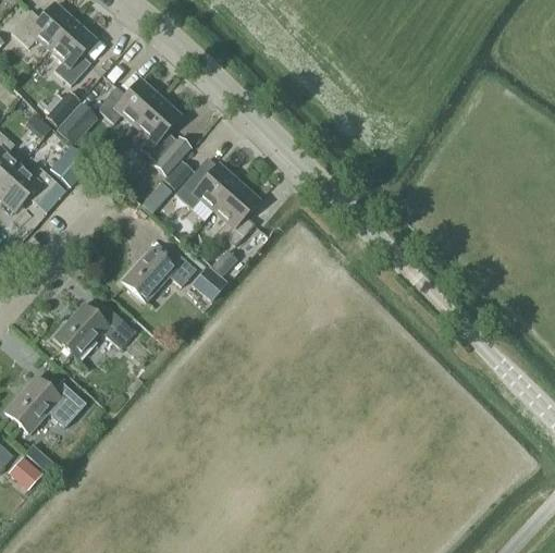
[(61,0),(60,2),(77,17),(88,3),(84,0),(61,0)]
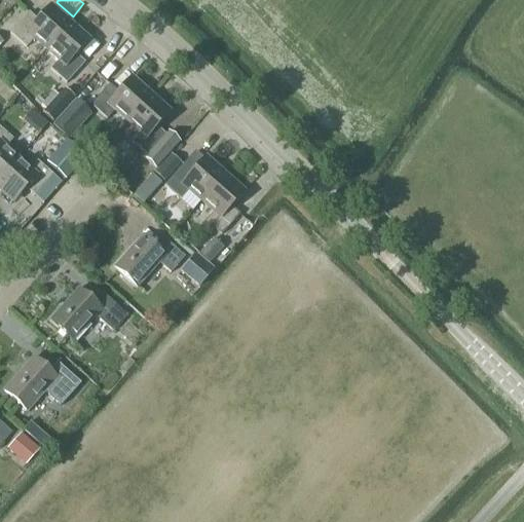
[(48,46),(70,22),(51,5),(40,17),(30,9),(11,30),(28,44),(36,36),(48,46)]
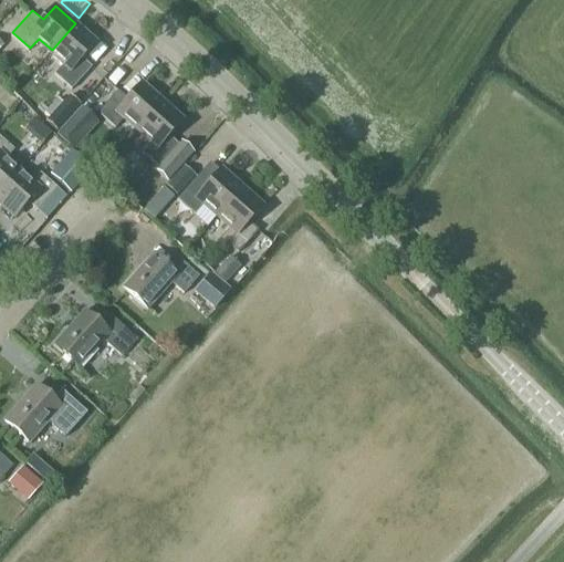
[(75,23),(52,50),(65,62),(56,72),(73,87),(93,65),(81,55),(95,40),(75,23)]
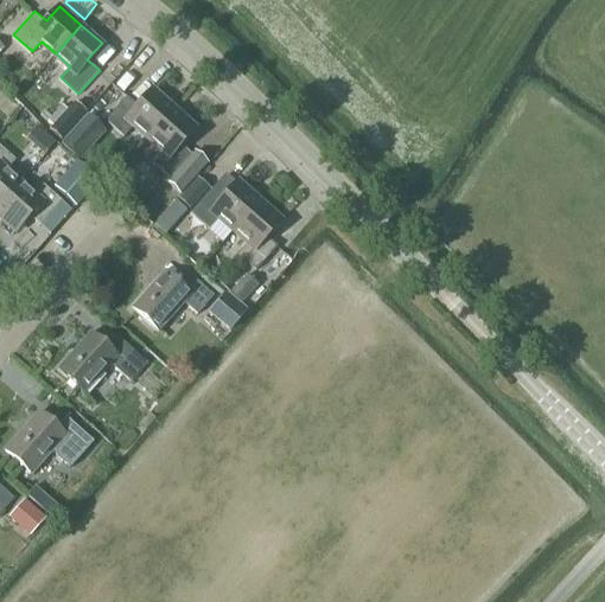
[(147,139),(174,108),(152,88),(137,104),(127,96),(106,121),(123,136),(133,126),(147,139)]
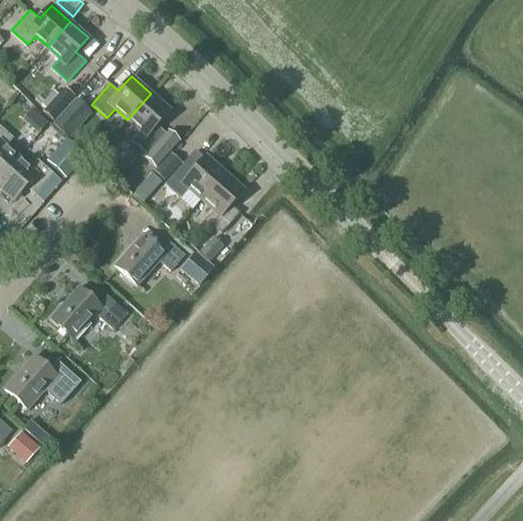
[(58,113),(76,94),(66,85),(49,105),(58,113)]
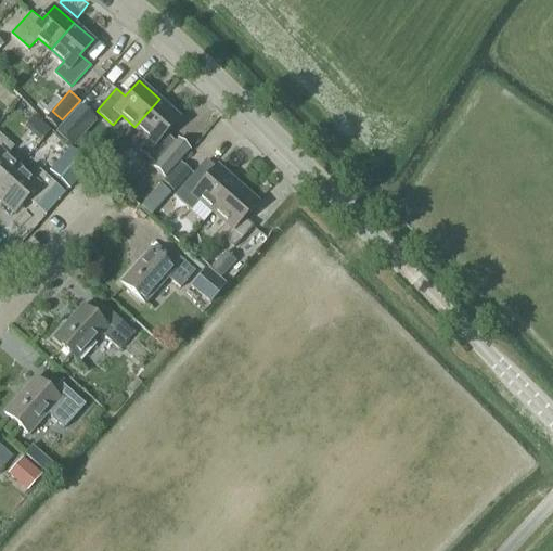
[(159,99),(134,127),(149,139),(140,149),(157,163),(154,166),(165,177),(189,146),(178,137),(175,140),(166,131),(179,116),(159,99)]
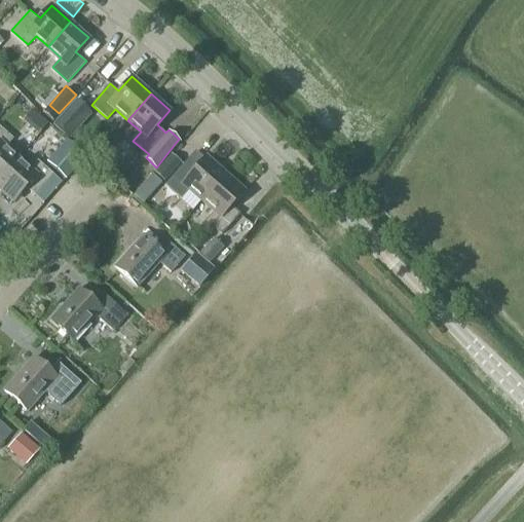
[(71,137),(92,111),(76,97),(53,121),(71,137)]
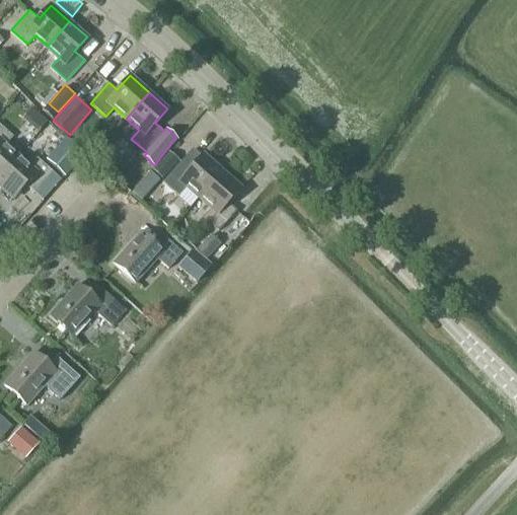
[(44,127),(51,117),(35,105),(28,117),(44,127)]
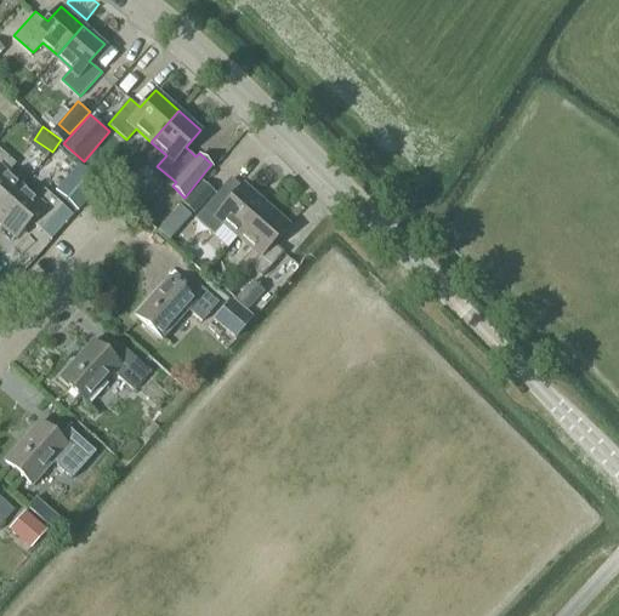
[(0,207),(21,186),(6,172),(16,161),(0,147),(0,207)]
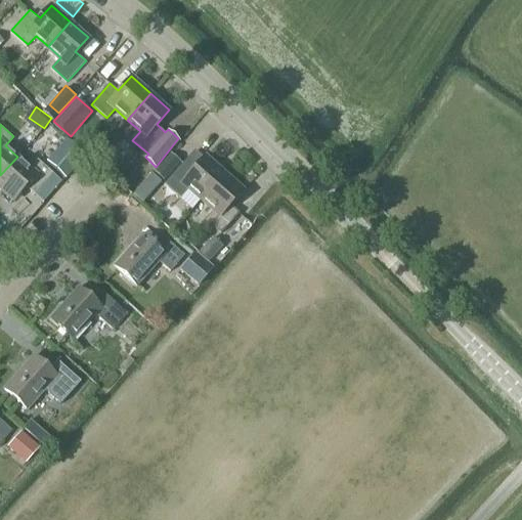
[(86,154),(68,137),(47,160),(66,176),(86,154)]
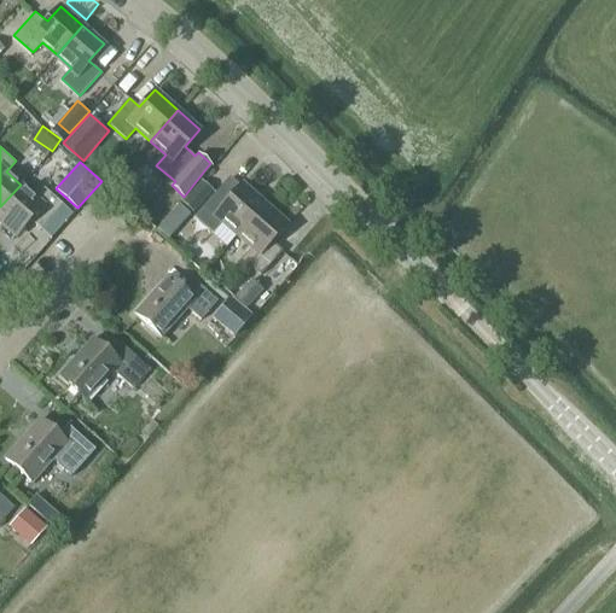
[(195,210),(214,188),(203,179),(184,200),(195,210)]
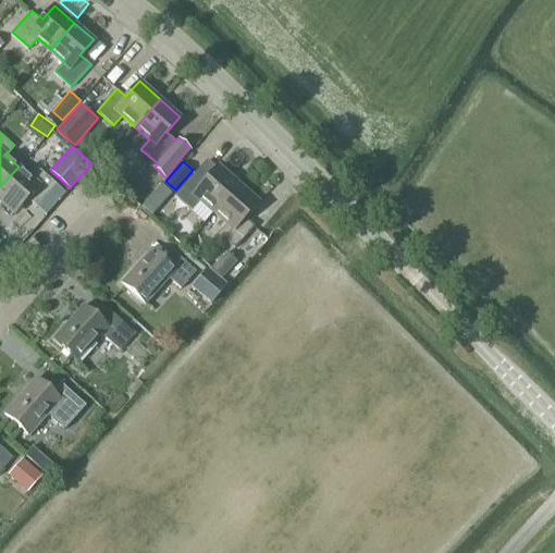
[(194,172),(176,194),(193,208),(201,198),(214,210),(238,183),(218,164),(205,179),(196,171),(194,172)]
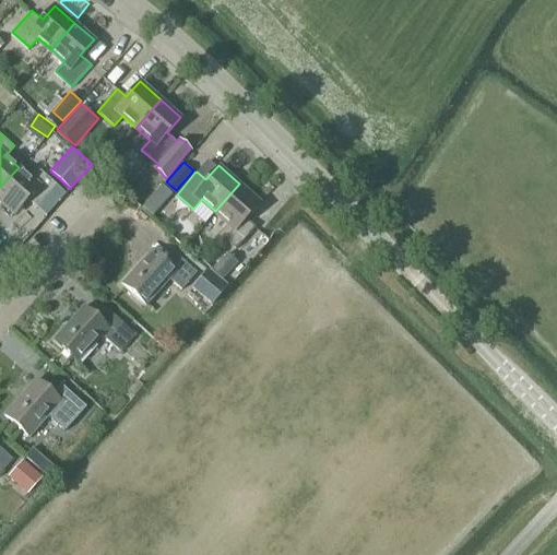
[(19,167),(0,187),(0,199),(15,212),(28,197),(38,205),(58,184),(40,168),(32,178),(19,167)]
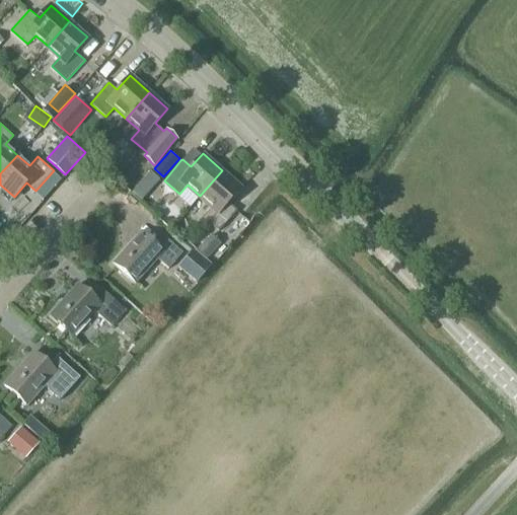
[(222,170),(200,196),(211,206),(204,215),(219,228),(238,208),(229,200),(240,188),(222,170)]
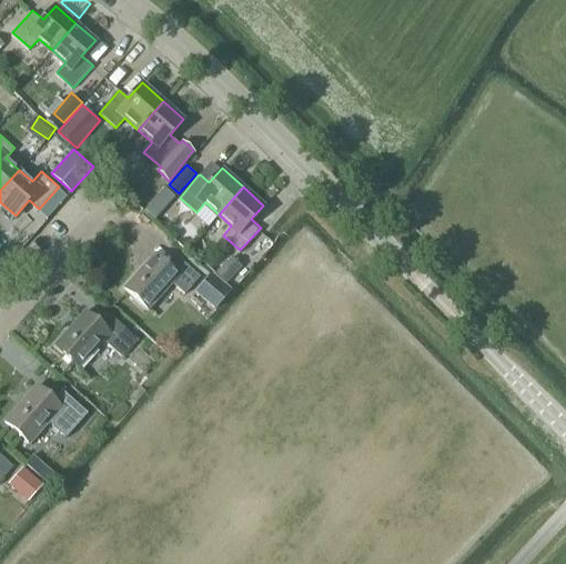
[(164,208),(154,199),(147,208),(155,217),(164,208)]
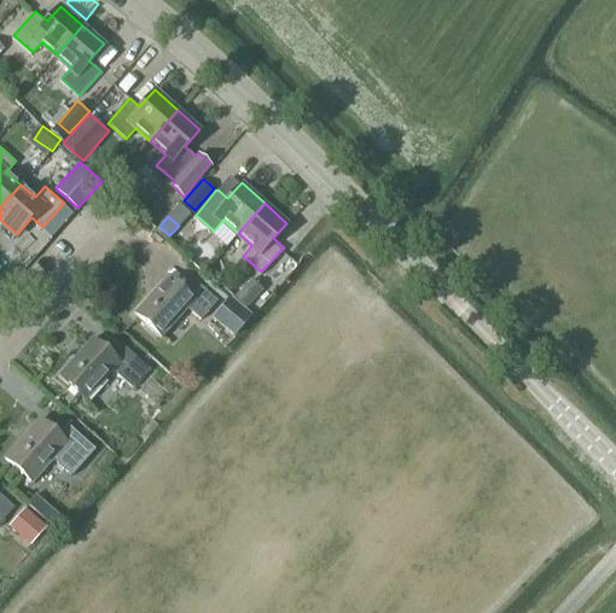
[(186,290),(168,274),(134,311),(161,336),(187,305),(201,317),(218,298),(196,279),(186,290)]
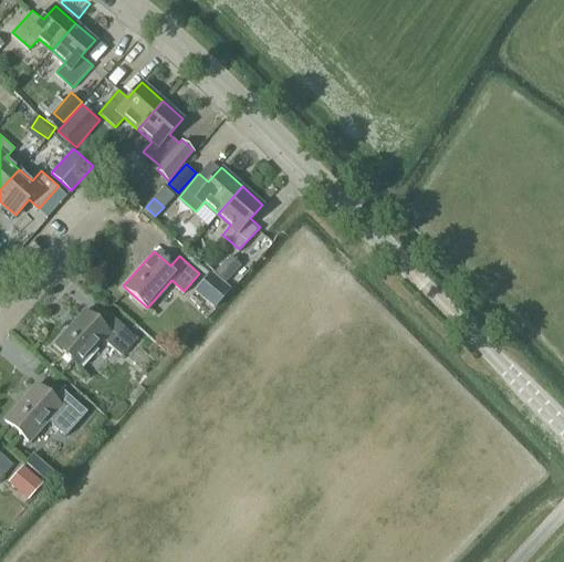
[(227,280),(242,262),(231,252),(216,270),(227,280)]
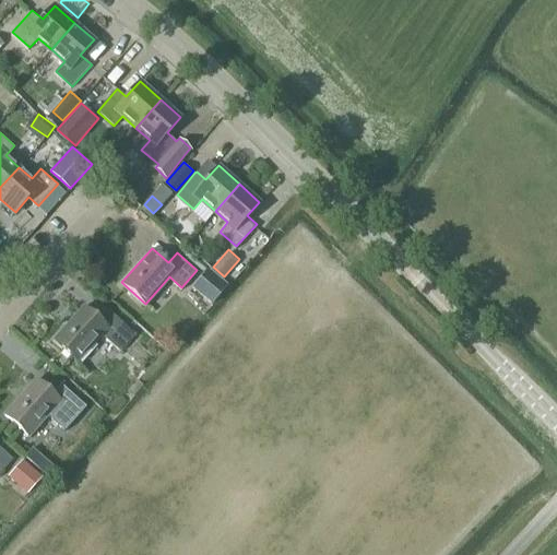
[(227,284),(209,268),(200,278),(218,294),(227,284)]
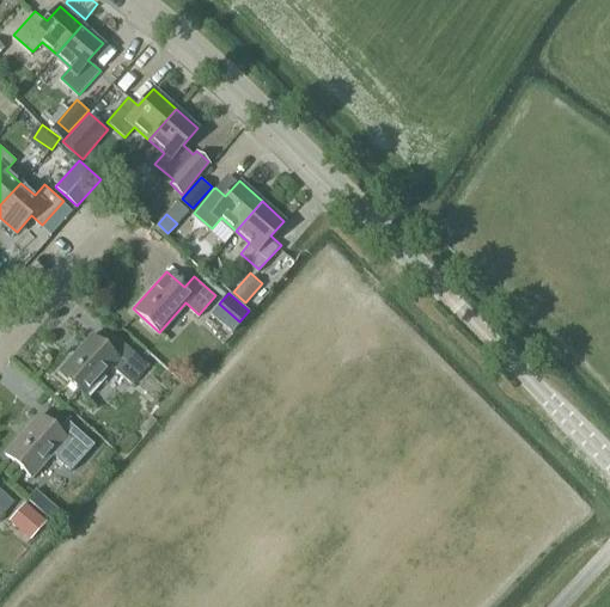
[(110,350),(92,333),(59,369),(85,393),(111,363),(133,382),(150,363),(121,338),(110,350)]
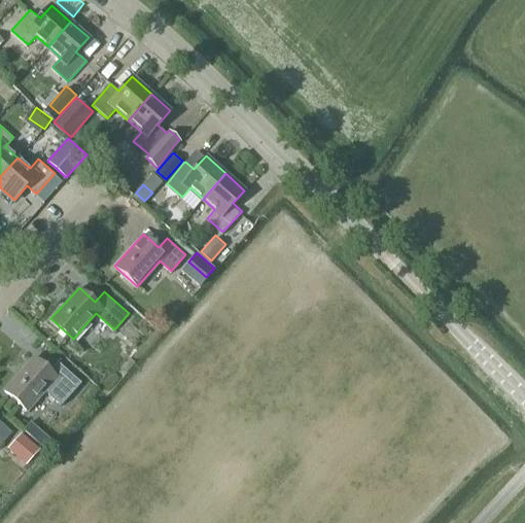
[(49,371),(34,356),(5,388),(28,409),(46,388),(62,403),(80,382),(58,361),(49,371)]
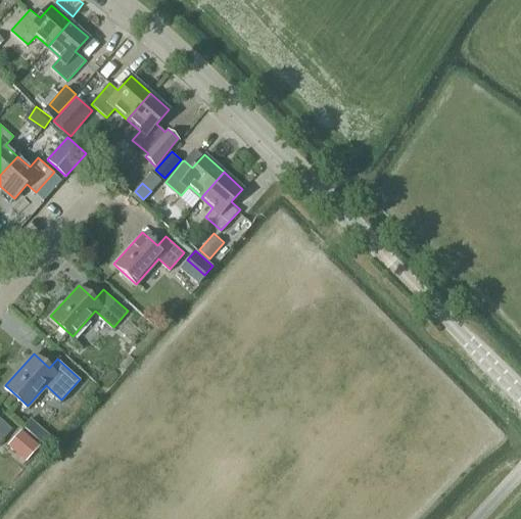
[(0,440),(12,428),(0,417),(0,440)]
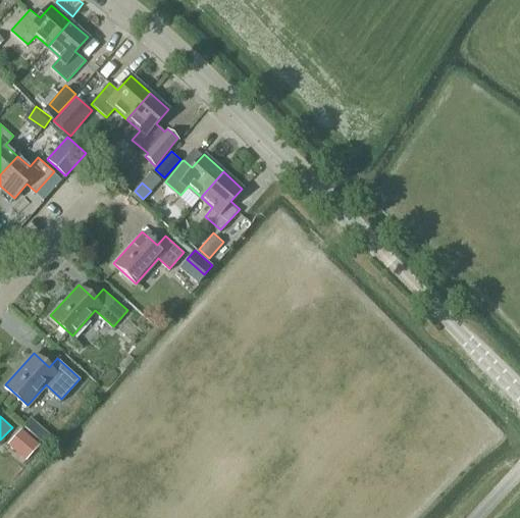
[(40,437),(46,429),(37,421),(31,429),(40,437)]
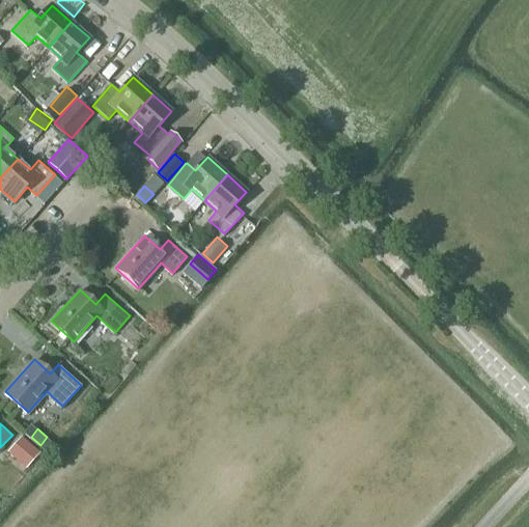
[(22,435),(8,450),(17,458),(30,442),(22,435)]
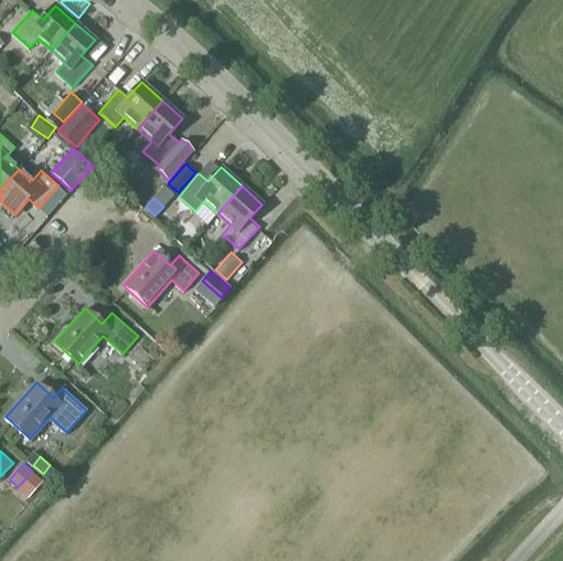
All buildings are outlined.
